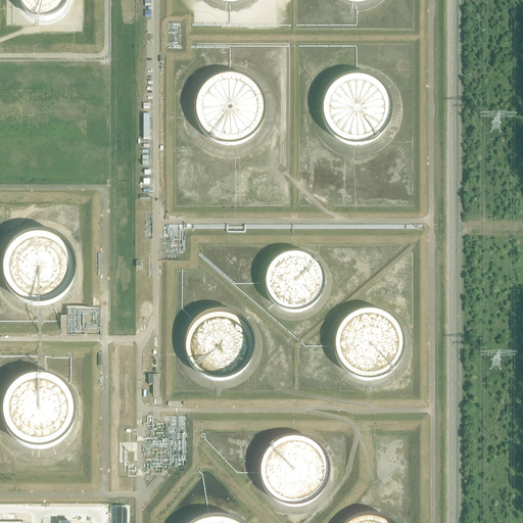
[(63,16),(68,9),(72,1),(70,0),(19,0),(20,6),(26,14),(32,19),(39,22),(48,24),(56,21),(63,16)]
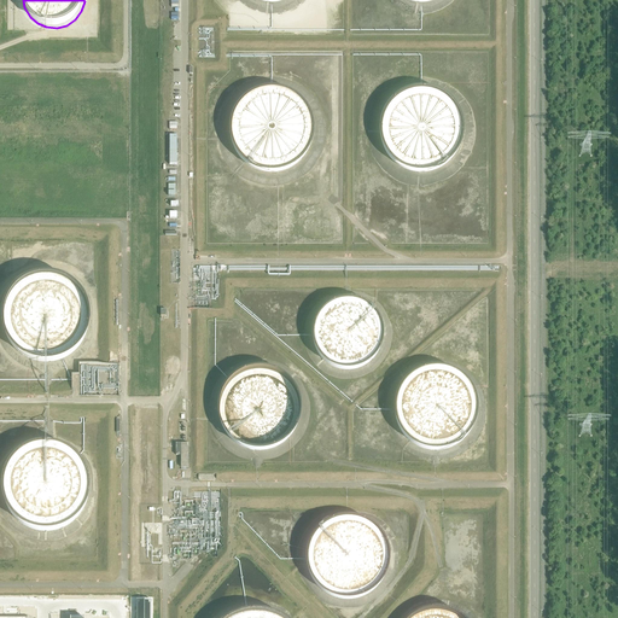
[(269,168),(284,168),(296,162),(307,153),(313,141),(316,128),(314,115),(308,103),(298,93),(286,87),(272,85),(258,88),(246,95),(238,106),(233,118),(233,133),(237,146),(245,157),(256,164),(269,168)]
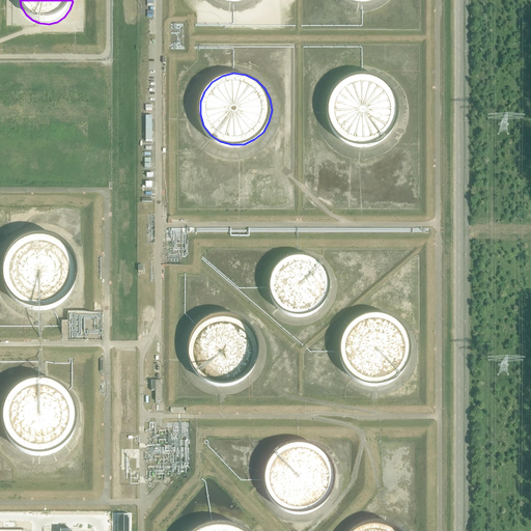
[(361,145),(372,144),(384,138),(392,130),(397,118),(397,106),(394,94),(387,84),(376,77),(365,74),(362,75),(354,75),(343,79),(335,86),(329,95),(327,107),(328,118),(332,129),(339,137),(348,142),(361,145)]
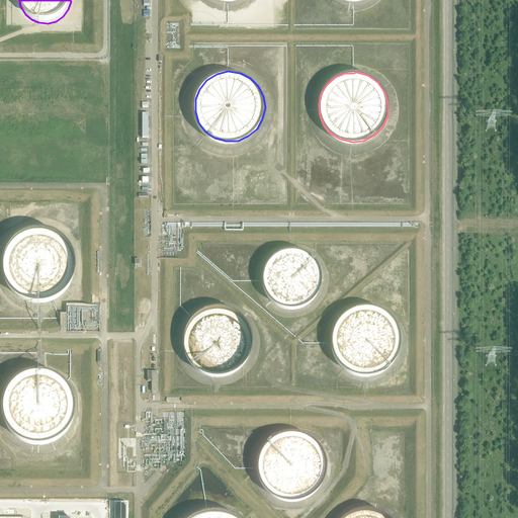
[(36,300),(49,299),(60,294),(69,287),(75,277),(77,265),(76,254),(71,243),(63,235),(52,229),(39,227),(27,229),(17,235),(9,245),(4,256),(4,268),(7,280),(15,290),(25,297),(36,300)]
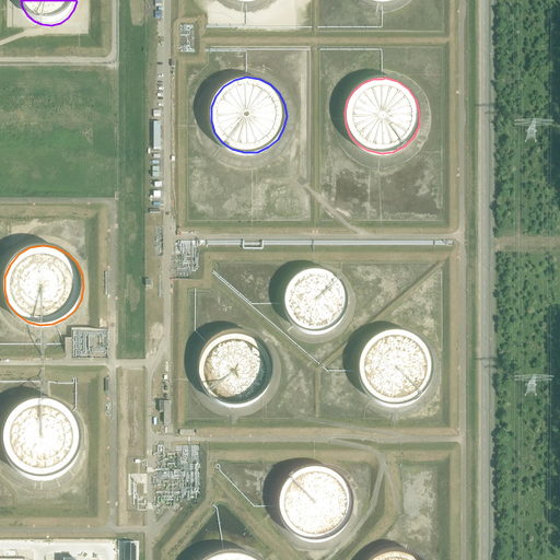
[(341,321),(347,312),(350,301),(349,290),(343,280),(336,272),(326,267),(315,266),(305,268),(295,275),(289,283),(286,293),(286,304),(289,314),(294,322),(303,327),(313,330),(324,330),(334,327),(341,321)]
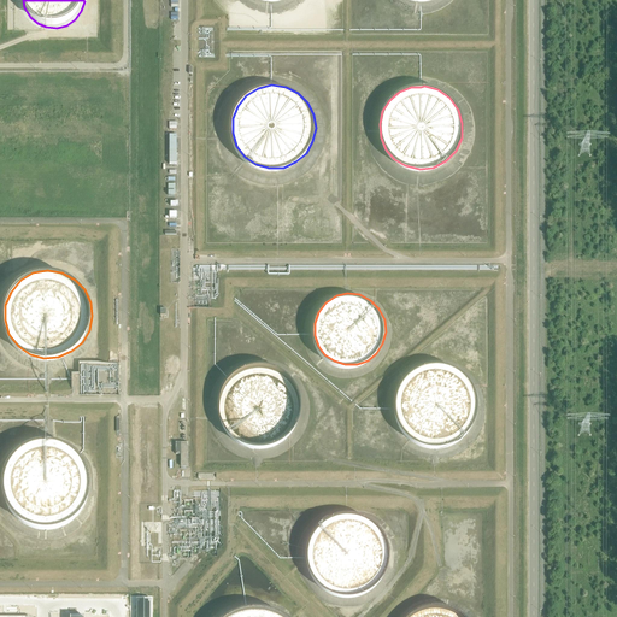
[(462,435),(470,424),(476,412),(477,399),(474,386),(466,374),(456,365),(444,360),(429,359),(415,364),(403,372),(394,386),(392,399),(392,410),(393,415),(399,428),(410,438),(423,444),(436,445),(450,442),(462,435)]
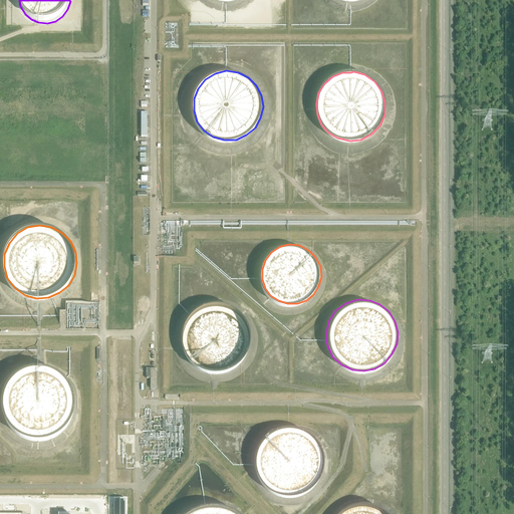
[(241,367),(248,358),(253,348),(253,336),(251,325),(245,316),(236,309),(225,305),(213,304),(202,308),(192,315),(185,325),(182,337),(184,349),(189,360),(198,369),(209,374),(220,375),(231,372),(241,367)]
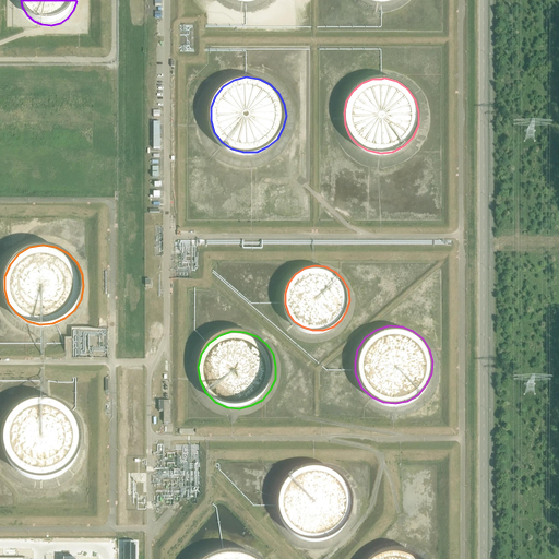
[(30,473),(43,475),(57,473),(68,466),(76,456),(82,443),(82,430),(78,417),(73,412),(70,406),(58,400),(46,396),(34,397),(22,403),(13,411),(7,421),(3,433),(6,447),(10,458),(19,467),(30,473)]
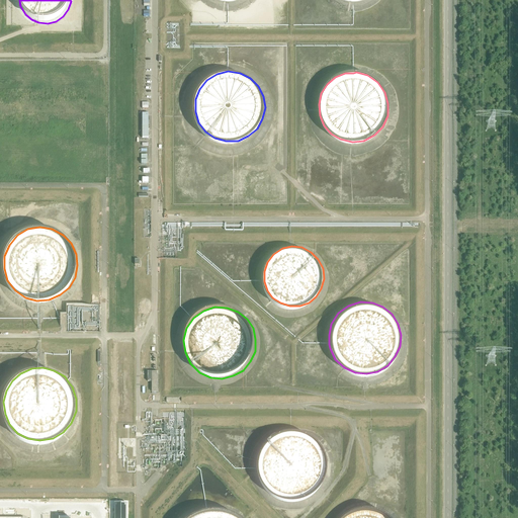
[(158,372),(148,372),(148,381),(151,381),(151,392),(153,392),(158,392),(158,372)]
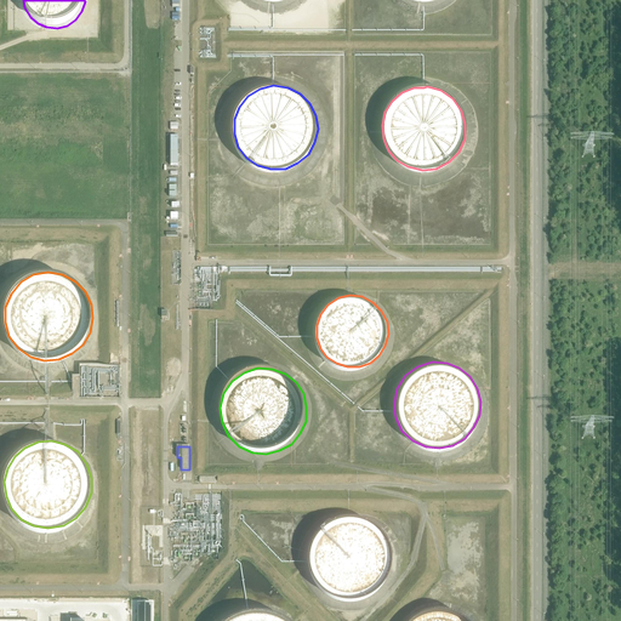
[(370,594),(381,586),(389,575),(393,560),(392,547),(386,534),(375,524),(363,518),(349,517),(337,519),(326,527),(318,536),(312,547),(311,560),(314,573),(320,584),(330,592),(342,598),(357,598),(370,594)]
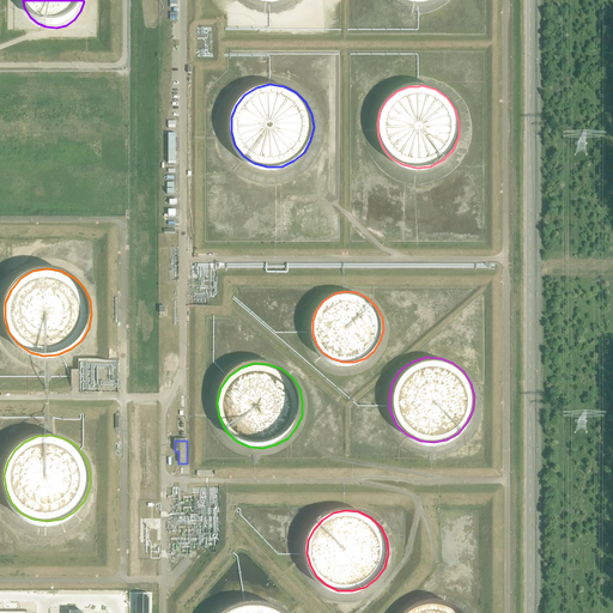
[(287,612),(280,608),(263,602),(246,602),(229,608),(223,612),(287,612)]
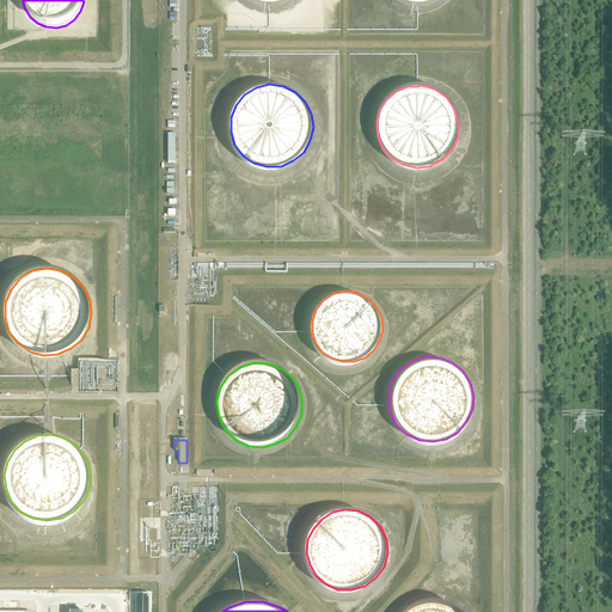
[(460,611),(441,601),(417,603),(403,611),(460,611)]
